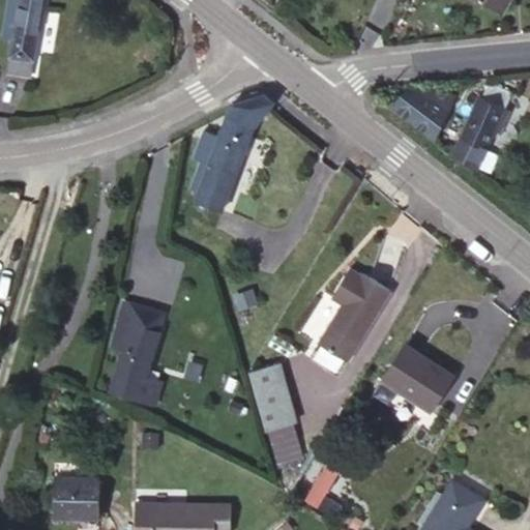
[(10,0),(9,8),(18,10),(9,66),(29,70),(41,0),(10,0)]
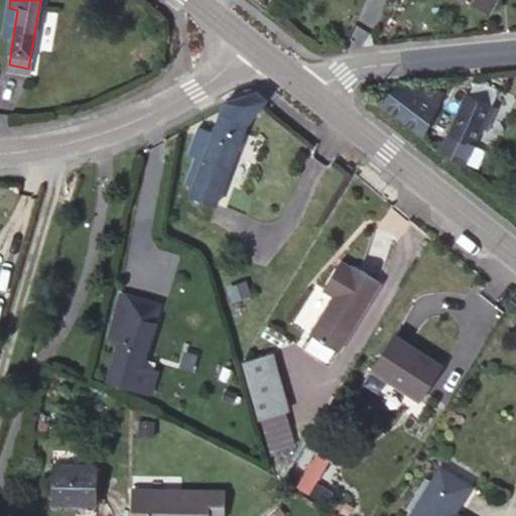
[(466,0),(487,11),(493,0),(466,0)]
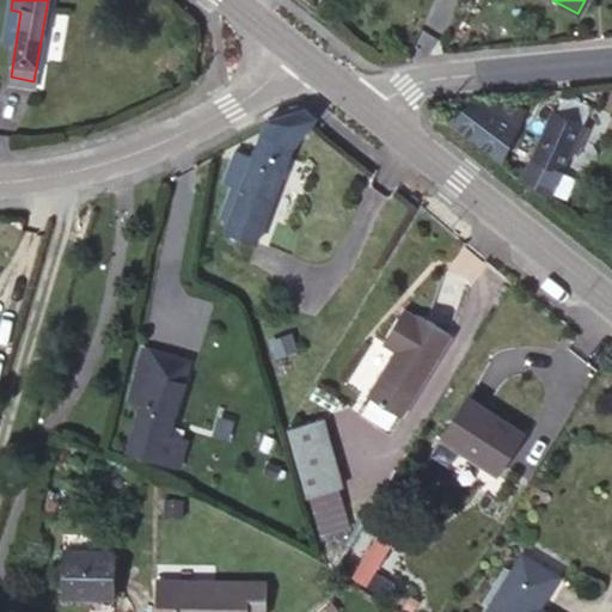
[(564,96),(557,112),(581,123),(589,106),(564,96)]
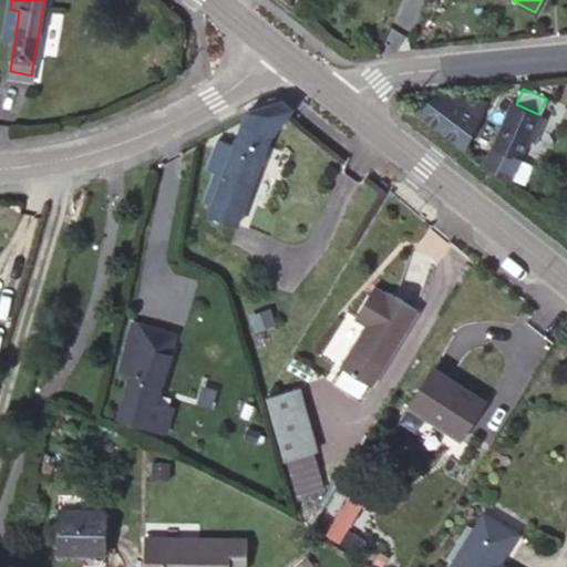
[(420,112),(464,147),(484,103),(464,92),(461,98),(449,91),(444,96),(440,93),(433,94),(420,112)]
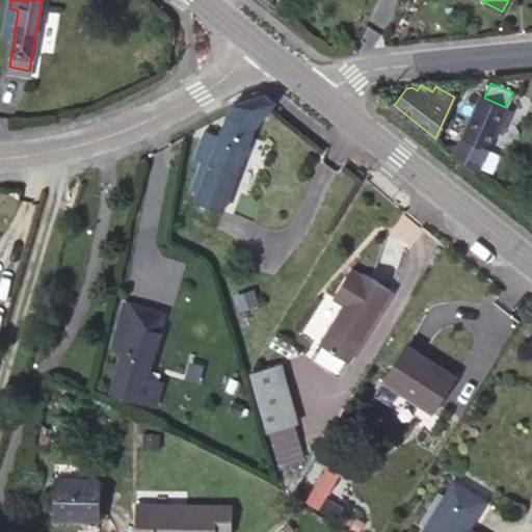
[(266,94),(231,104),(219,138),(205,132),(194,159),(202,162),(191,187),(200,191),(195,200),(221,210),(253,130),(274,101),(266,94)]
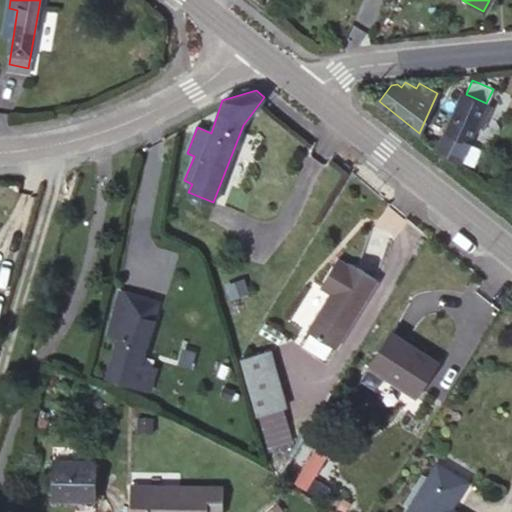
[(437,147),(459,164),(486,103),(466,94),(463,93),(437,147)]
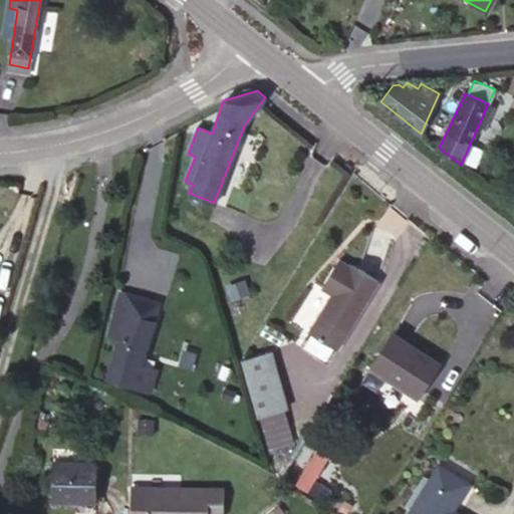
[(337,350),(378,282),(350,265),(348,267),(337,261),(321,287),(332,294),(309,333),(337,350)]
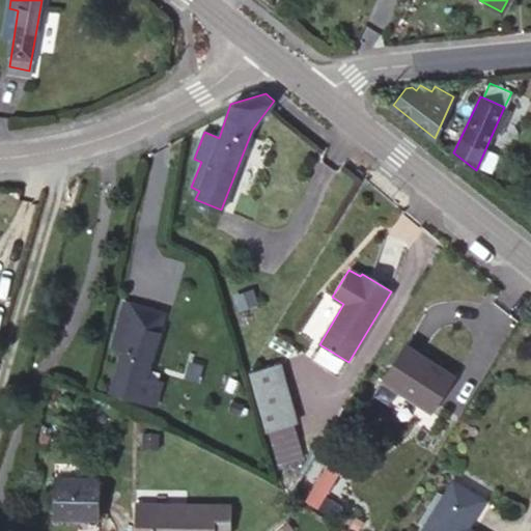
[(163,313),(123,302),(110,347),(123,351),(111,391),(155,403),(161,382),(144,378),(163,313)]
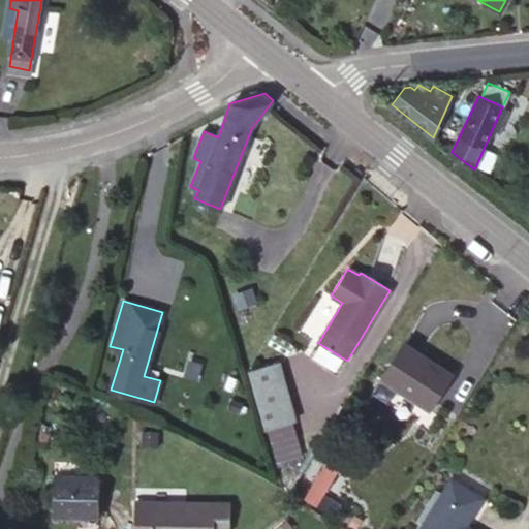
[(453,375),(405,343),(382,379),(429,409),(453,375)]
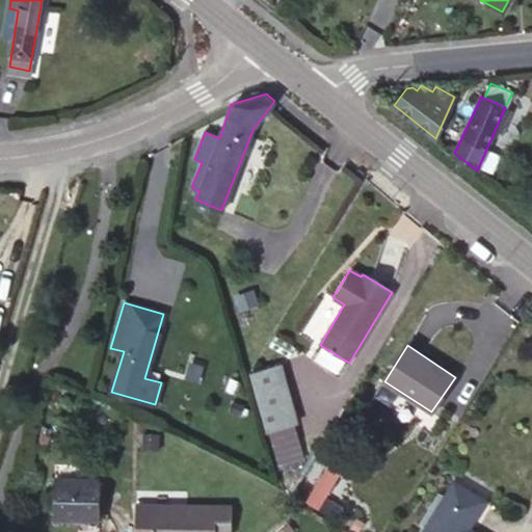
[(280,364),(249,373),(267,431),(294,423),(296,422),(280,364)]
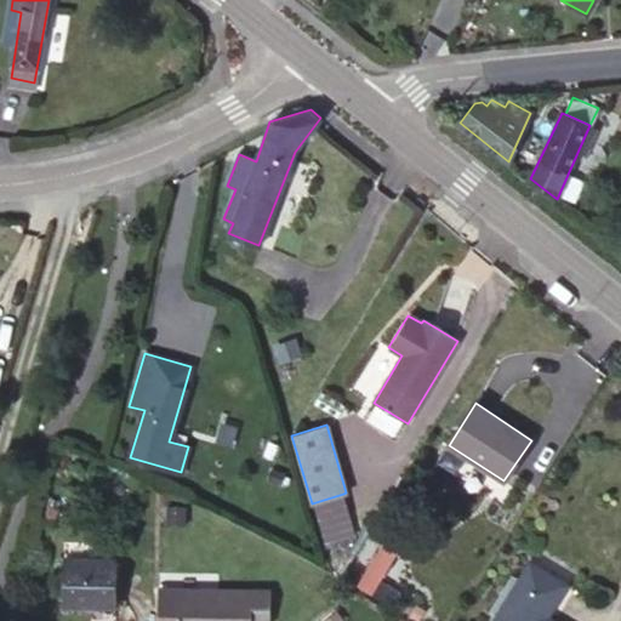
[(280,445),(267,442),(265,455),(275,459),(280,445)]
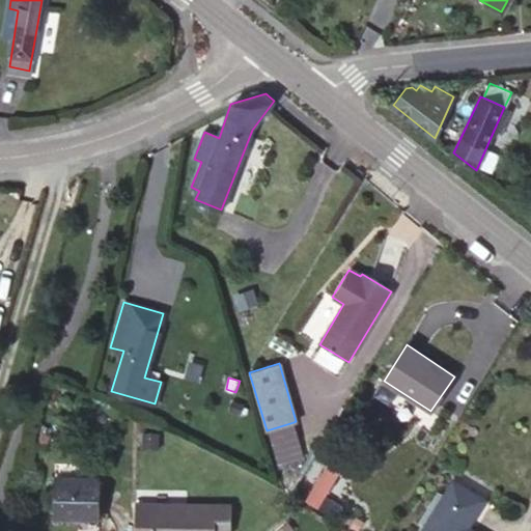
[(244,406),(231,401),(228,411),(239,415),(244,406)]
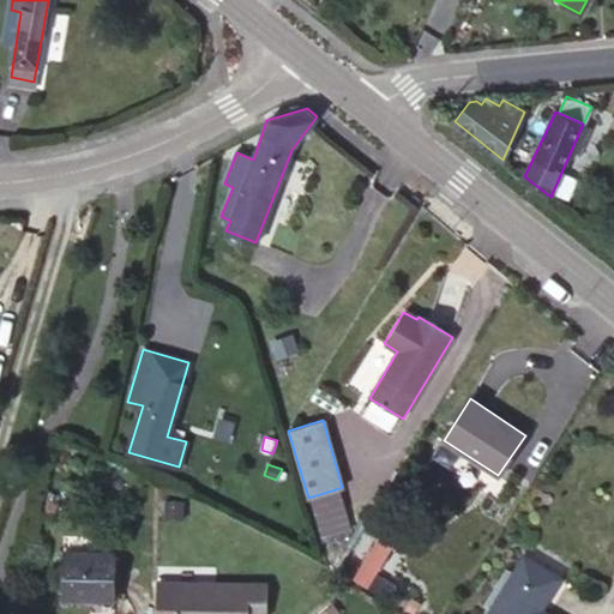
[(351,527),(339,488),(308,498),(319,536),(351,527)]
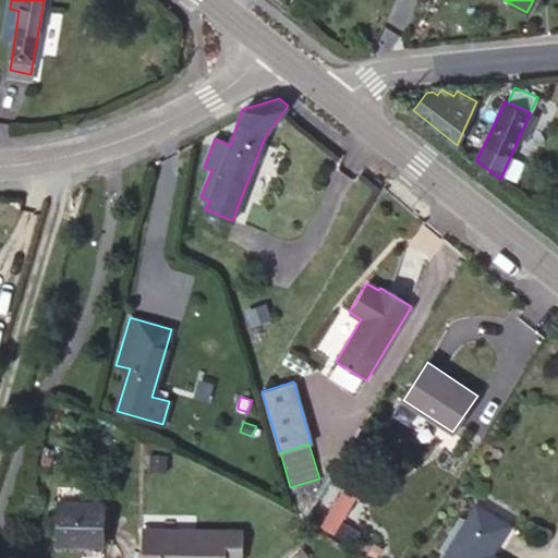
[(105,501),(58,502),(57,545),(104,545),(105,501)]
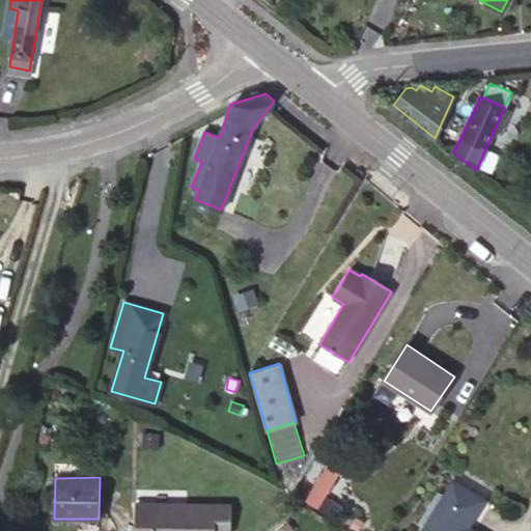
[(484,499),(455,481),(446,496),(438,493),(418,523),(425,527),(422,530),(471,530),(467,528),(484,499)]
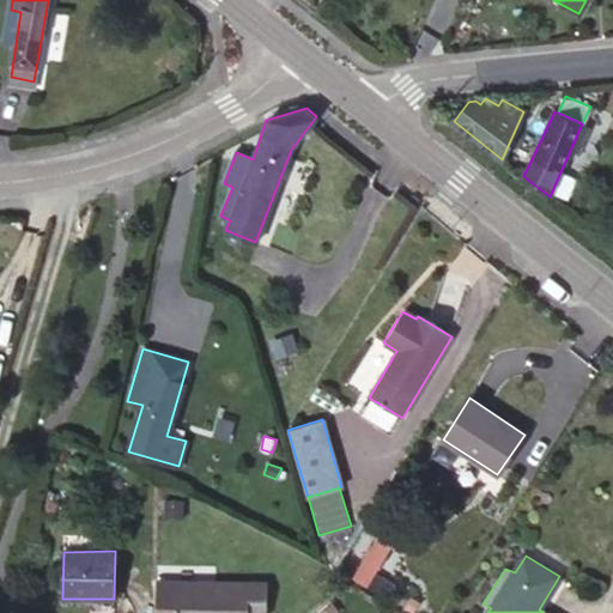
[(174,612),(175,580),(158,580),(156,612),(174,612)]
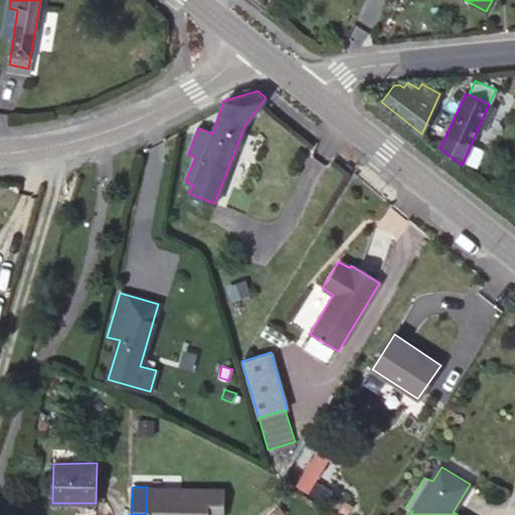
[(208,514),(210,488),(147,487),(146,514),(208,514)]
